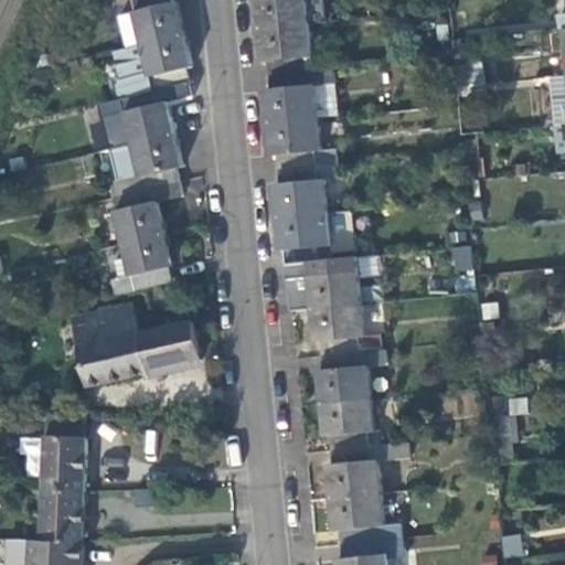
[(136,0),(139,10),(148,45),(188,35),(182,12),(180,3),(177,4),(174,0),(136,0)]
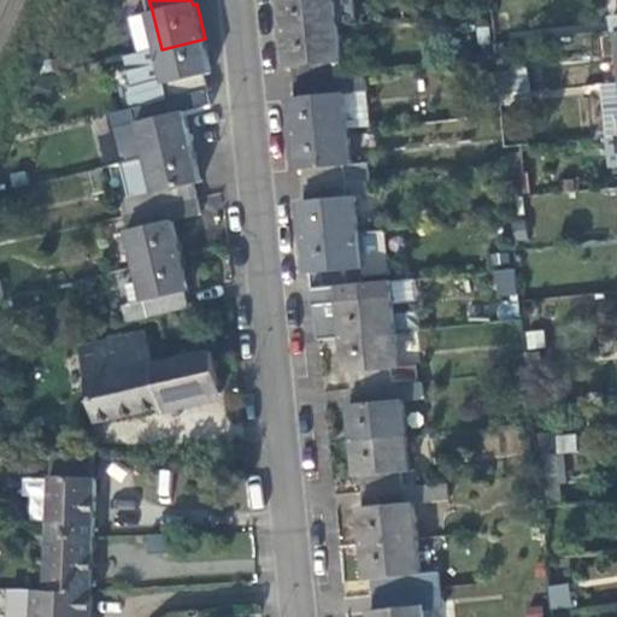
[(281,0),(285,30),(339,24),(356,23),(353,0),(281,0)]
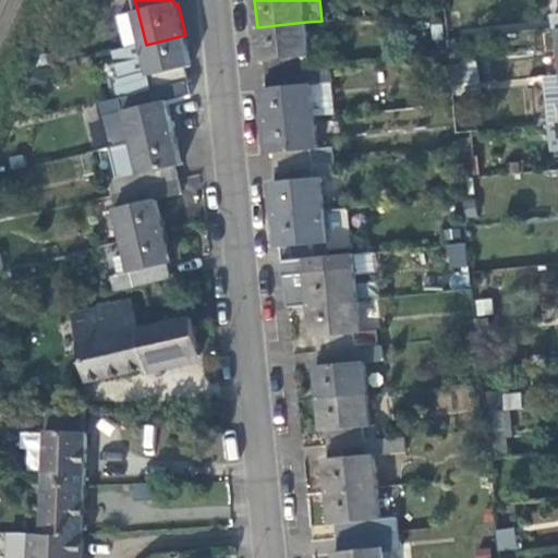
[(549,20),(550,29),(554,29),(557,28),(557,0),(548,0),(550,20),(549,20)]
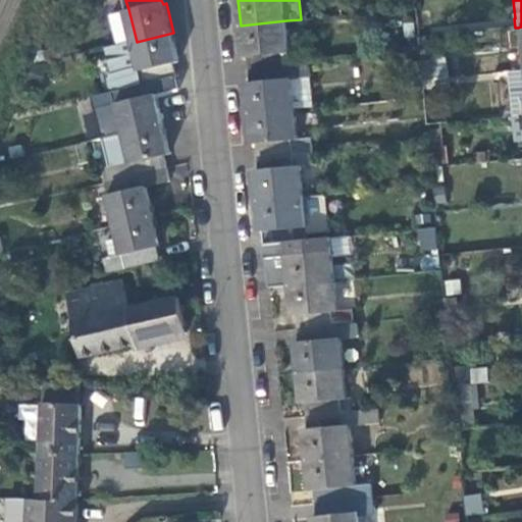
[(113,13),(120,46),(137,42),(128,9),(113,13)]
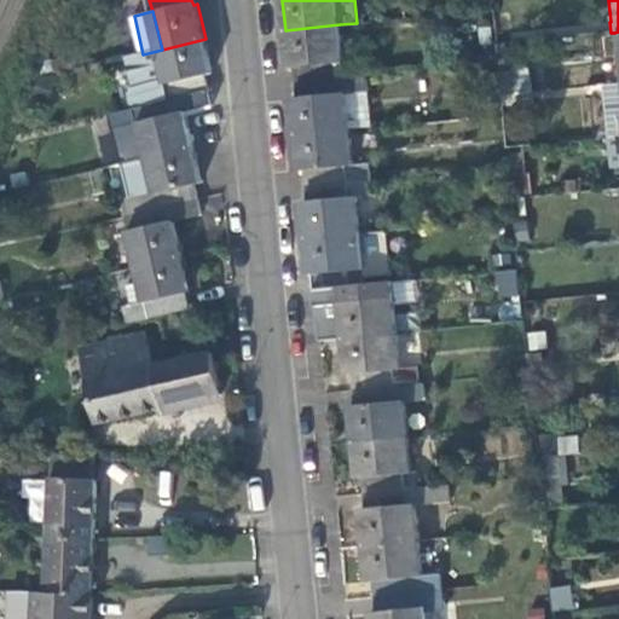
[(343,59),(340,24),(285,30),(287,46),(289,65),(294,64),(295,82),(337,77),(335,59),(343,59)]
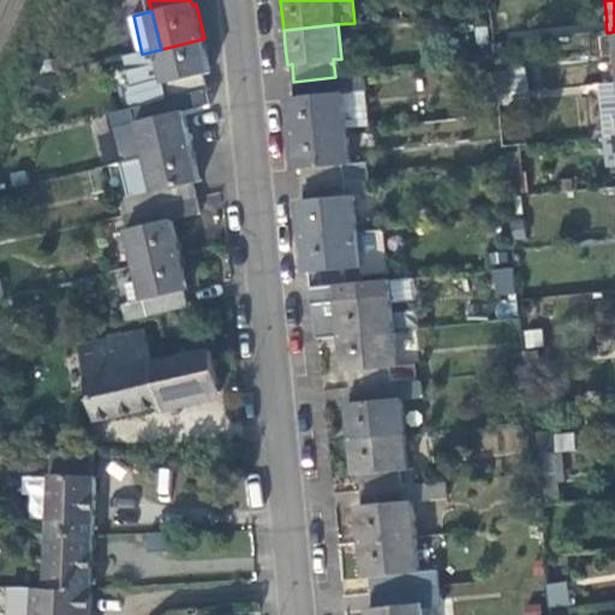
[(125,58),(138,108),(212,90),(208,78),(213,77),(209,60),(204,39),(161,49),(142,54),(125,58)]
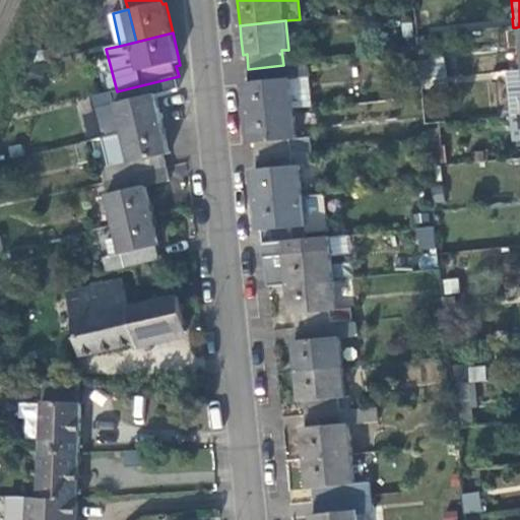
[(443,59),(416,61),(418,81),(445,78),(443,59)]
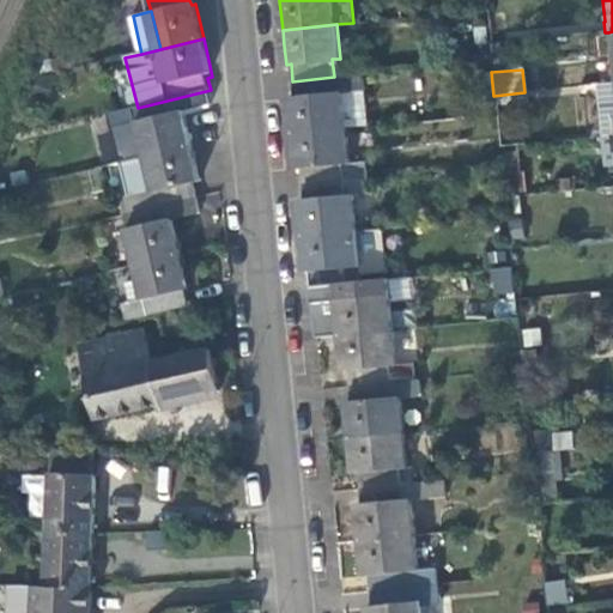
[(366,125),(362,74),(334,77),(292,82),(293,93),(289,93),(291,108),(293,133),(346,127),(366,125)]
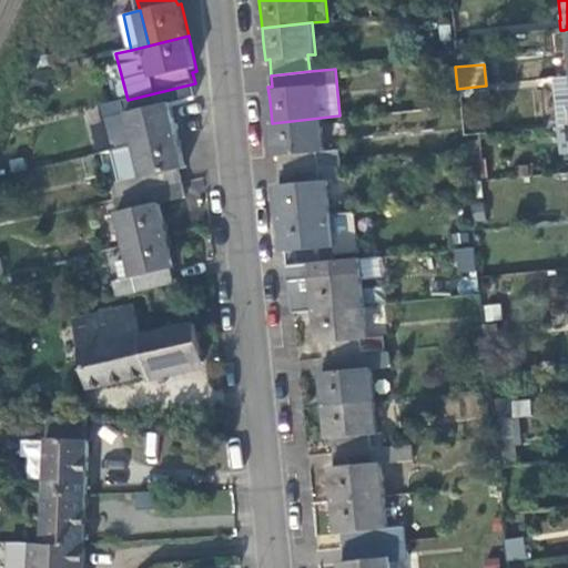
[(567,108),(567,78),(564,79),(554,80),(558,125),(565,124),(564,109),(567,108)]
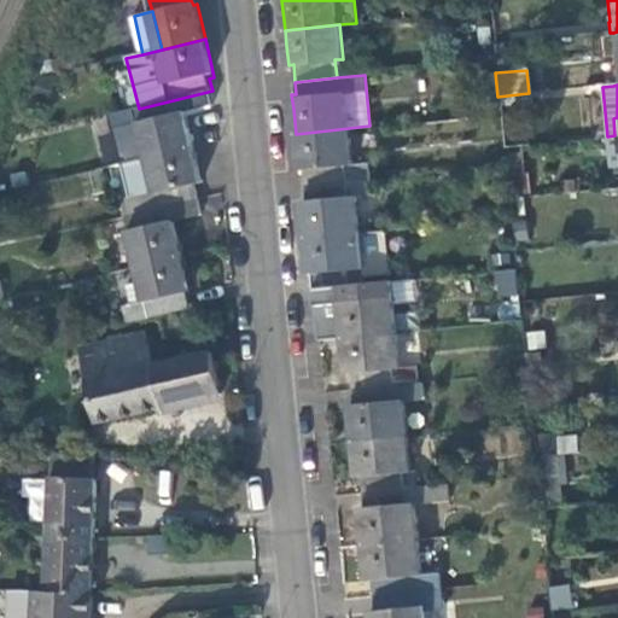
[(216,106),(213,91),(139,109),(143,122),(152,159),(196,150),(191,128),(187,115),(216,106)]
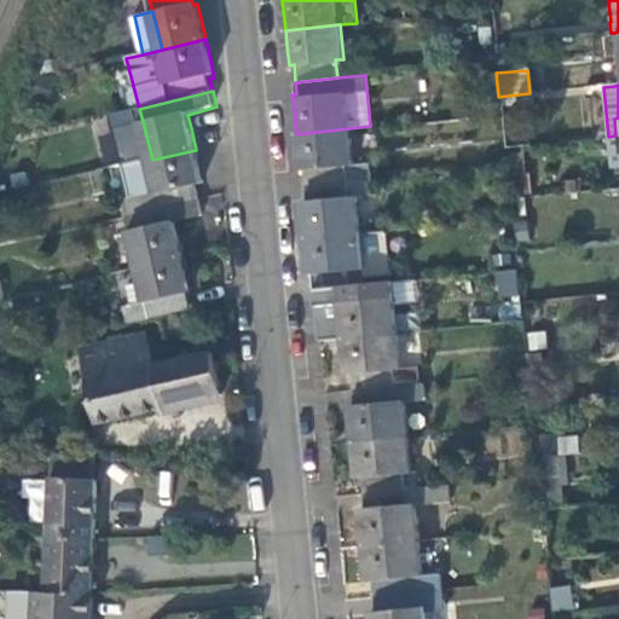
[(121,127),(131,166),(152,160),(143,122),(121,127)]
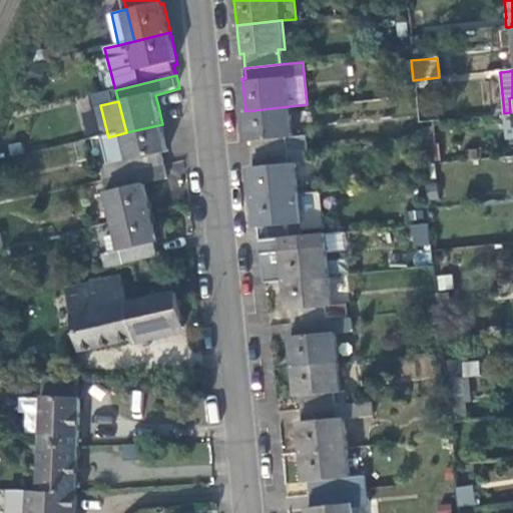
[(293,134),(290,106),(245,111),(247,128),(248,139),(251,139),(252,154),(307,149),(305,133),(293,134)]
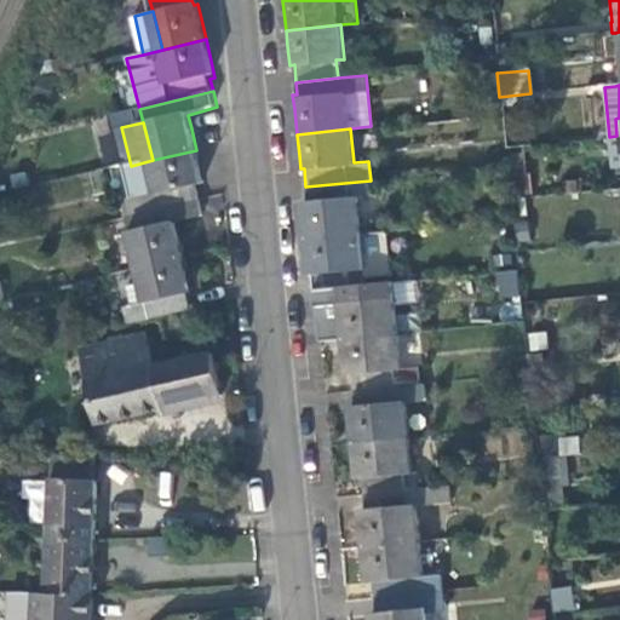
[(122,199),(127,219),(132,219),(183,206),(204,201),(200,189),(206,187),(201,170),(196,150),(153,160),(131,166),(125,167),(132,196),(122,199)]
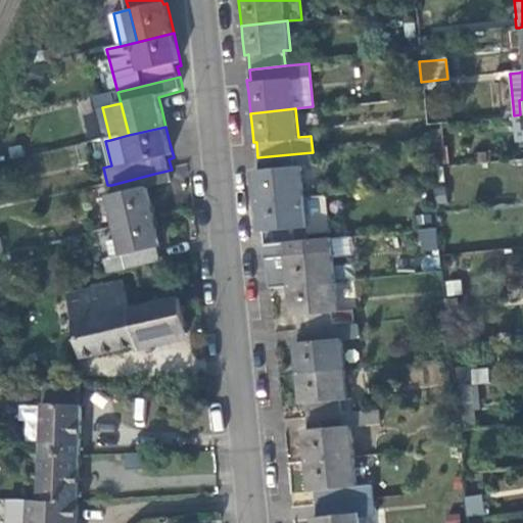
[(427,138),(427,141),(430,167),(448,165),(446,144),(442,144),(441,136),(427,138)]
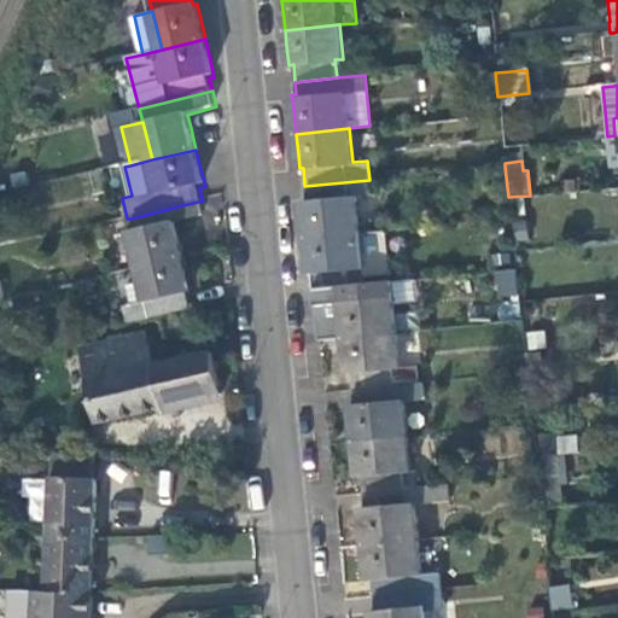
[(371,197),(369,180),(304,186),(305,198),(302,198),(303,215),(305,235),(359,231),(355,198),(371,197)]
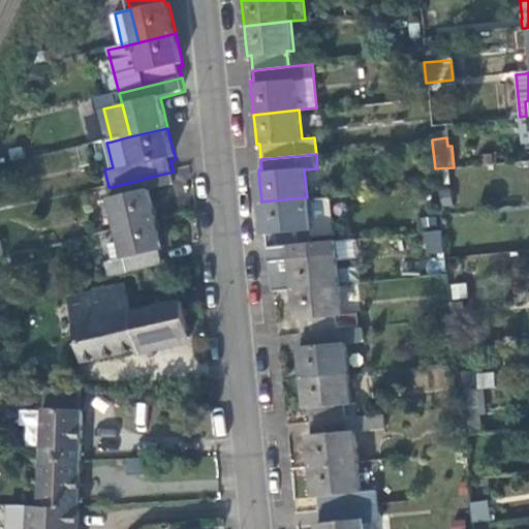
[(113,187),(123,229),(159,221),(155,204),(152,191),(177,184),(174,172),(156,176),(113,187)]
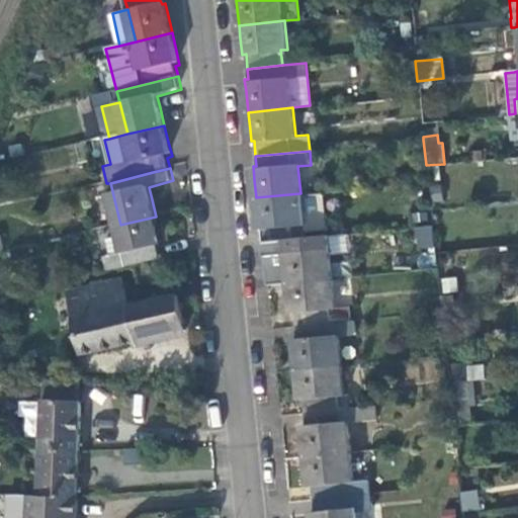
[(304,223),(300,193),(256,197),(257,212),(259,227),(262,227),(264,241),(298,238),(296,224),(304,223)]
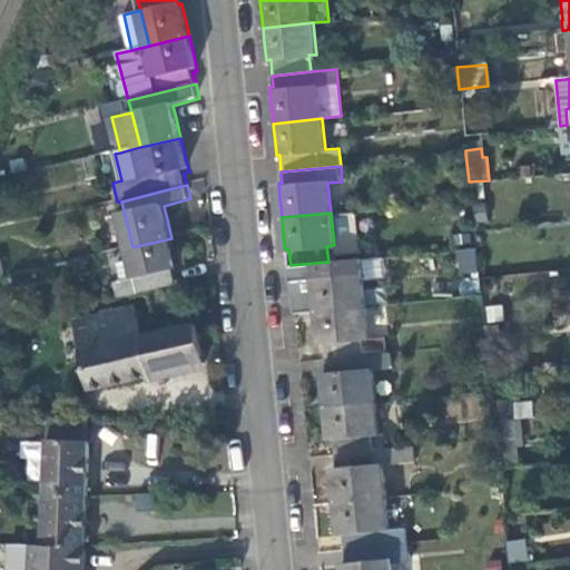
[(120,282),(124,296),(179,283),(176,273),(179,272),(175,252),(172,238),(133,247),(139,277),(120,282)]
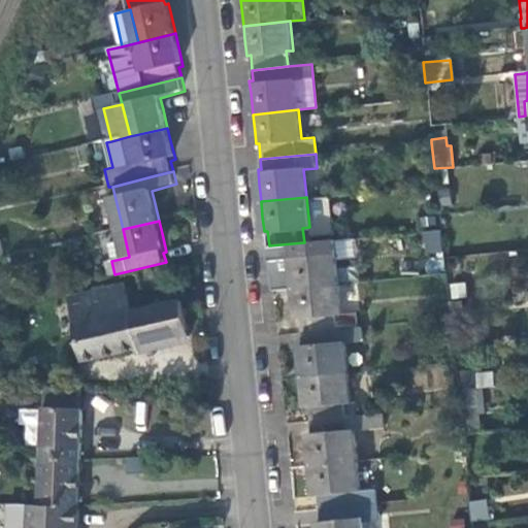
[(438,228),(421,231),(425,254),(442,251),(438,228)]
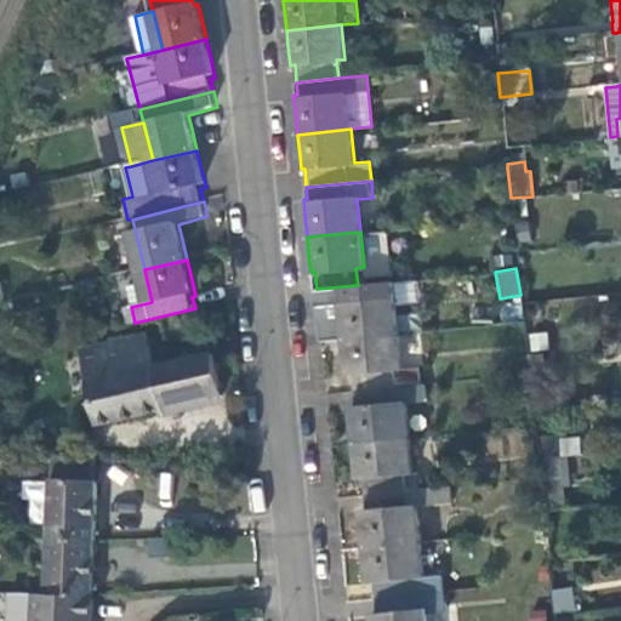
[(317,289),(318,303),(342,301),(343,317),(346,339),(397,334),(391,283),(358,285),(317,289)]
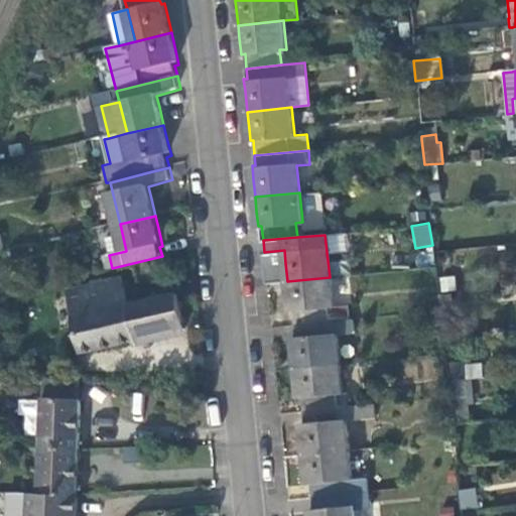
[(285,263),(284,250),(264,252),(268,283),(287,281),(285,263)]
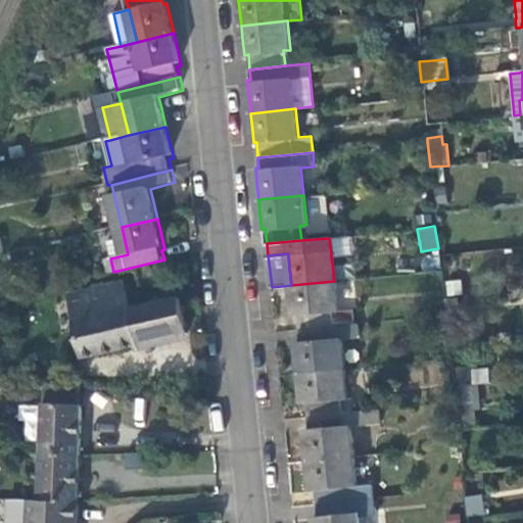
[(337,310),(334,281),(291,285),(292,299),(293,314),(297,314),(299,328),(353,323),(351,307),(337,310)]
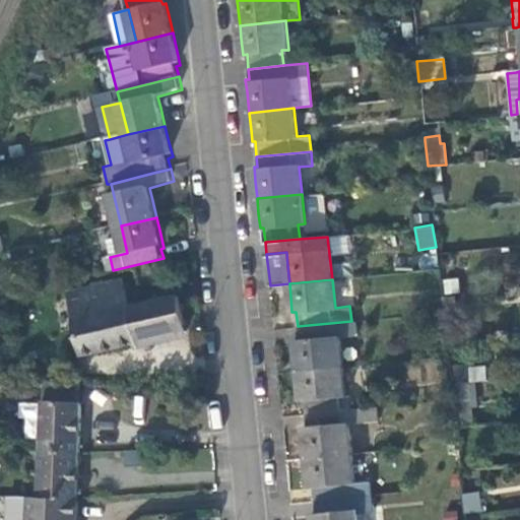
[(130,307),(124,280),(67,295),(82,356),(108,351),(139,343),(130,307)]
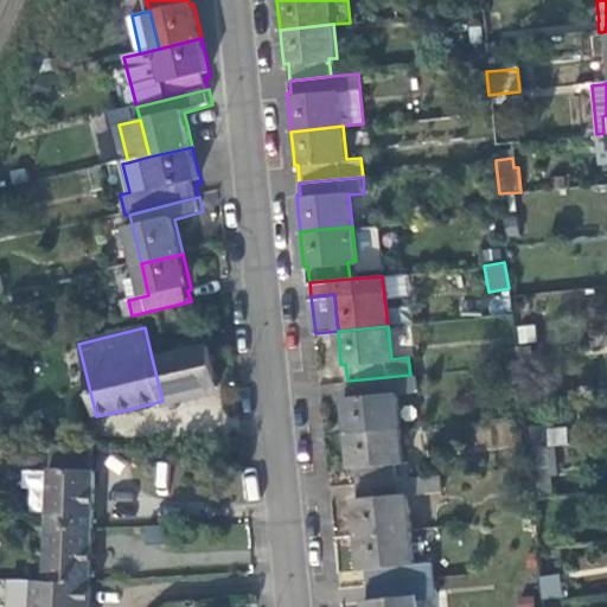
[(210,345),(152,358),(163,401),(219,388),(210,345)]
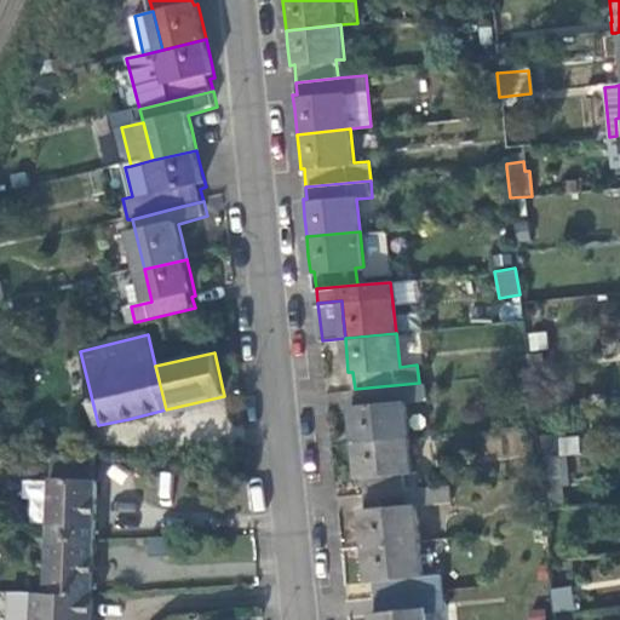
[(425,396),(424,382),(419,383),(355,389),(356,403),(351,403),(354,418),(356,442),(407,437),(403,399),(425,396)]
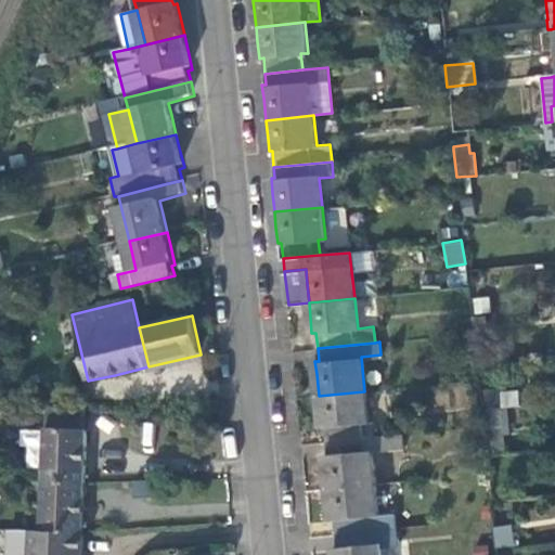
[(518,389),(500,390),(501,407),(519,405),(518,389)]
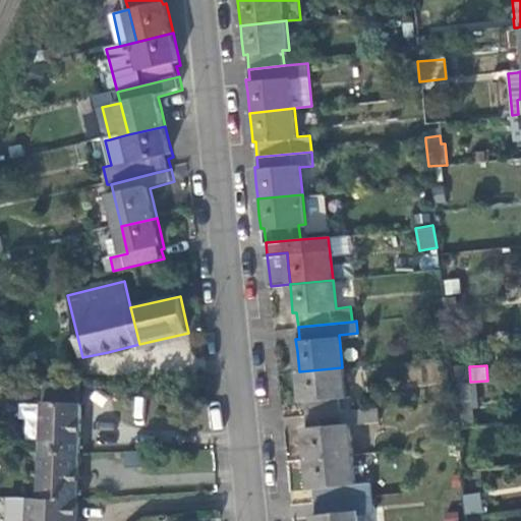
[(345,397),(342,367),(299,371),(300,386),(302,401),(305,401),(306,414),(351,410),(350,396),(345,397)]
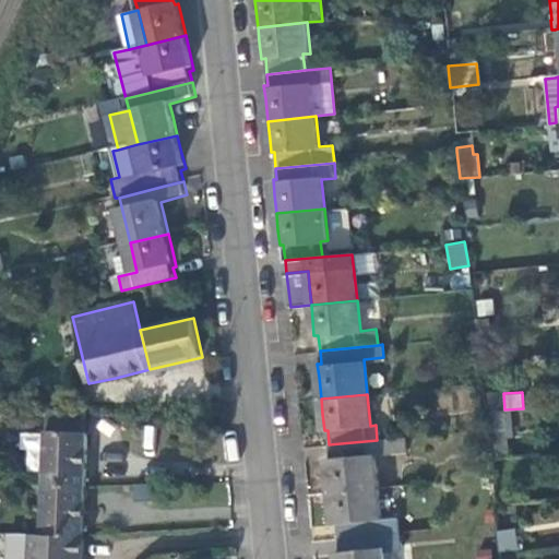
[(496,414),(499,436),(512,435),(510,412),(496,414)]
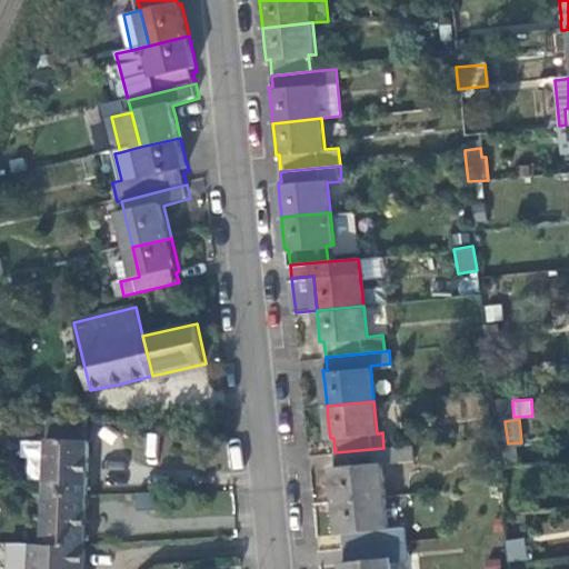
[(37,436),(37,431),(36,429),(33,427),(30,425),(26,422),(19,426),(18,428),(16,432),(17,436),(18,439),(21,442),(26,443),(30,443),(32,442),(35,439),(37,436)]
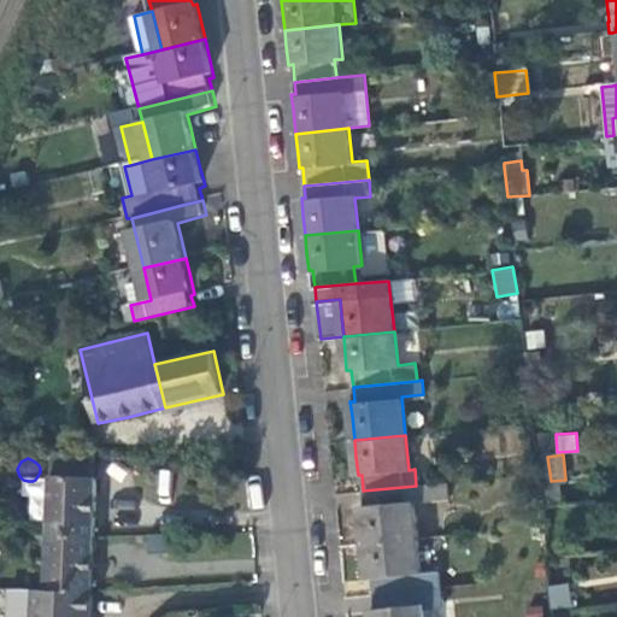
[(53,477),(50,589),(93,592),(94,560),(95,515),(98,480),(53,477)]
